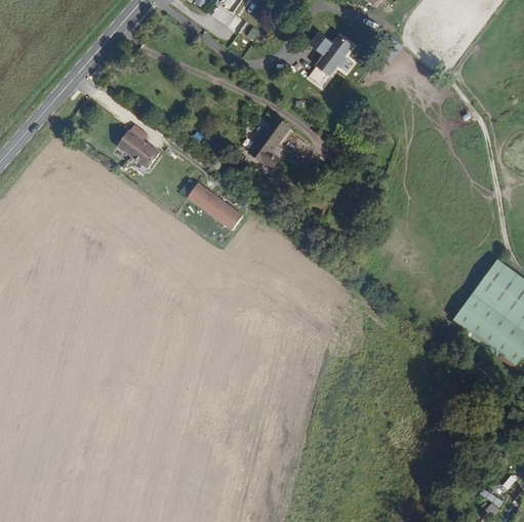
[(331,43),(318,34),(311,43),(325,53),(308,76),(321,86),(337,66),(339,67),(347,57),(346,54),(353,45),(338,34),(331,43)]
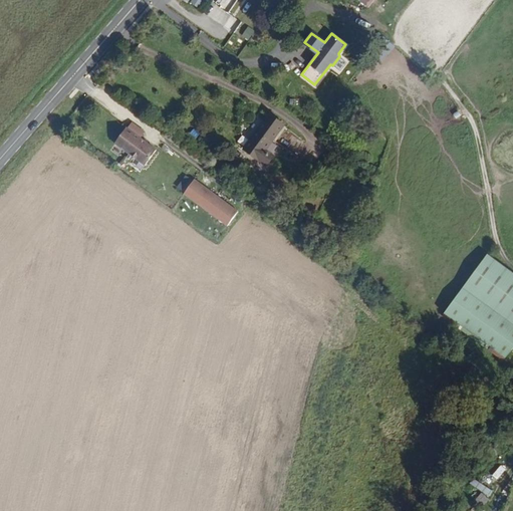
[(265,146),(283,121),(269,110),(242,147),(265,164),(274,152),(265,146)]
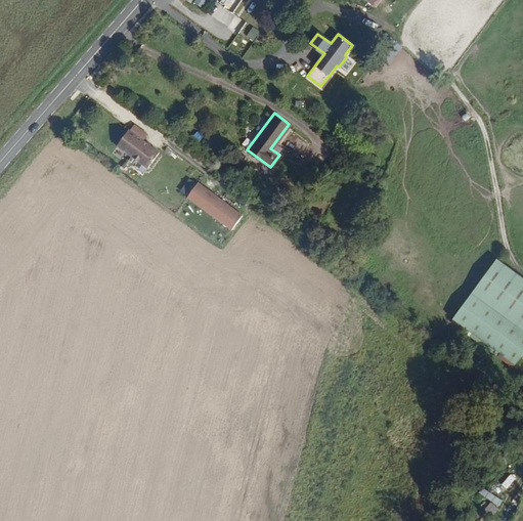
[(158,149),(128,129),(116,145),(146,167),(158,149)]
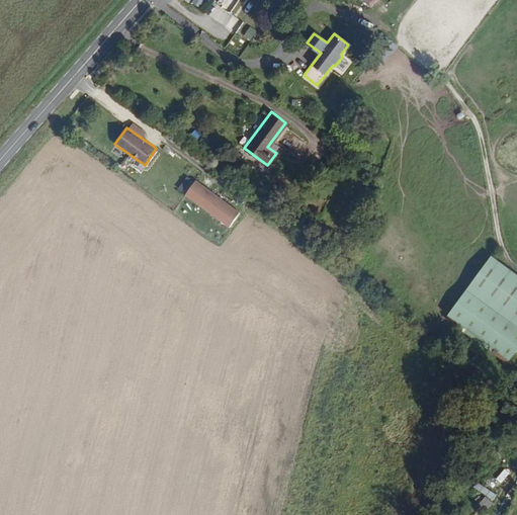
[(238,211),(193,179),(183,193),(227,226),(238,211)]
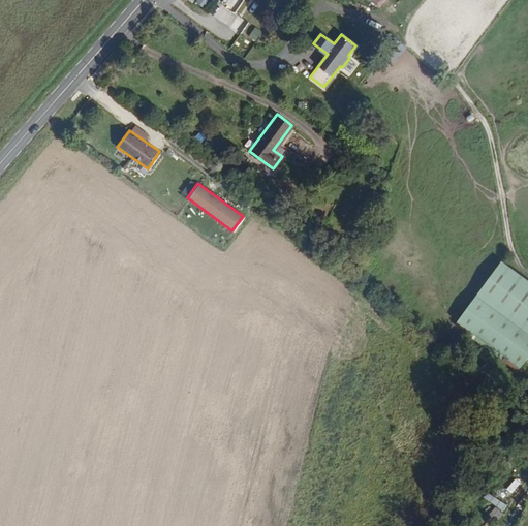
[(527,354),(527,277),(503,258),(456,321),(520,367),(527,354)]
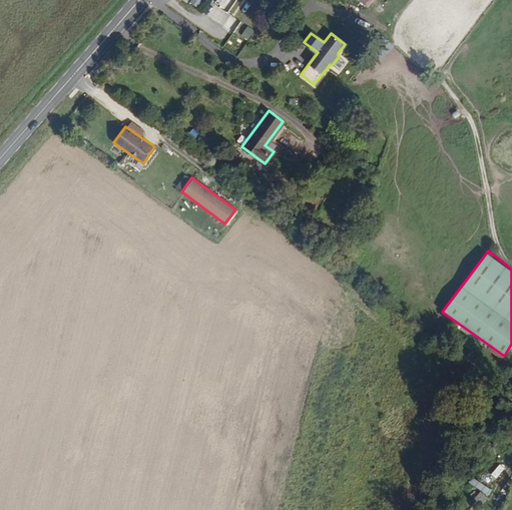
[(499,462),(490,474),(495,478),(505,466),(499,462)]
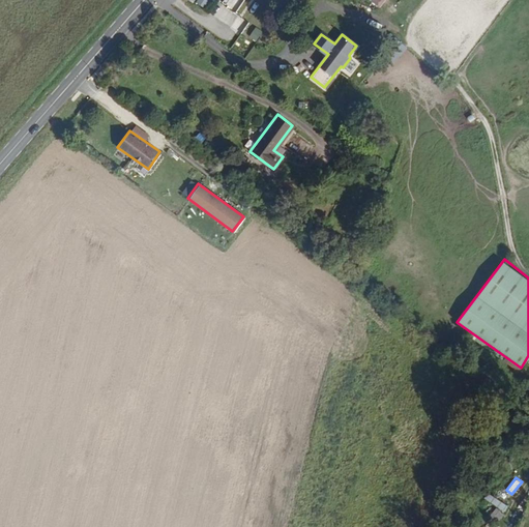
[(490,493),(487,498),(504,510),(508,505),(490,493)]
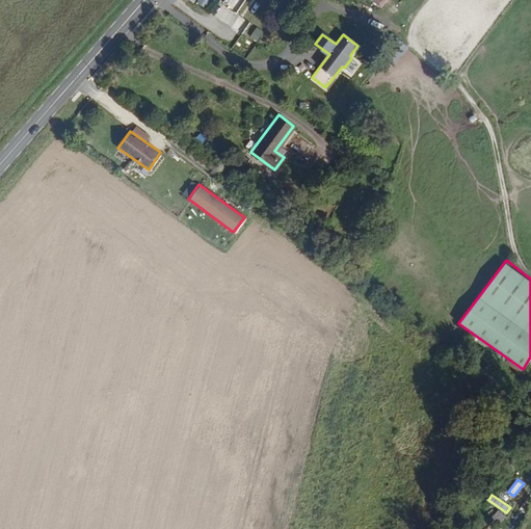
[(504,516),(497,508),(490,516),(497,522),(504,516)]
